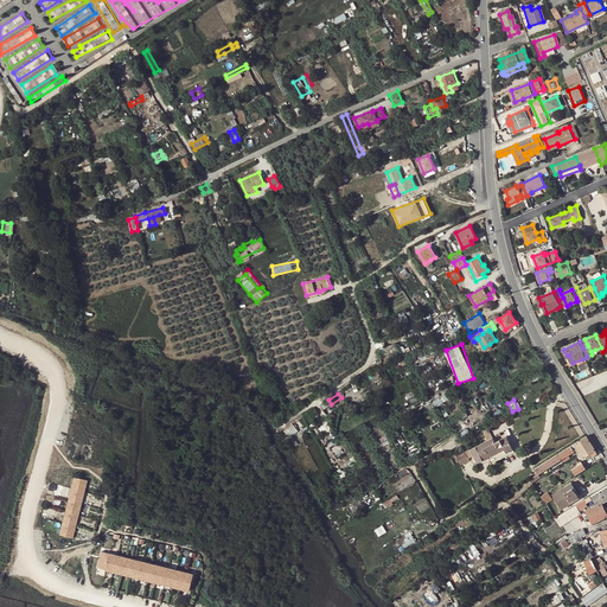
[(330,420),(336,416),(328,406),(330,404),(327,401),(320,404),(330,420)]
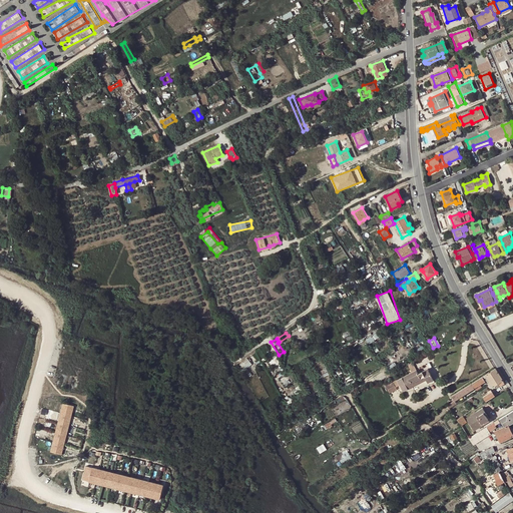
[(352,356),(357,352),(353,348),(348,351),(352,356)]
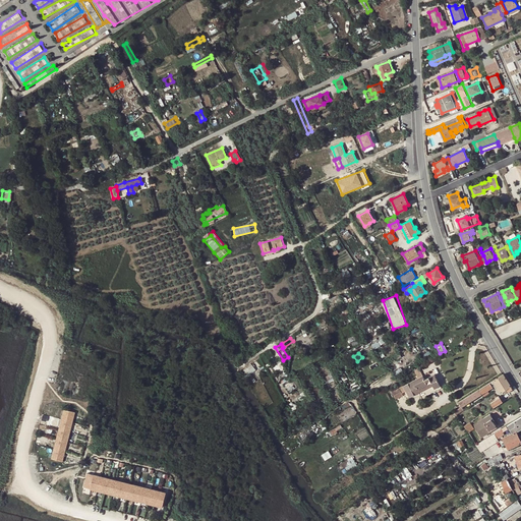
[(250,373),(255,369),(252,364),(240,372),(245,380),(251,375),(250,373)]
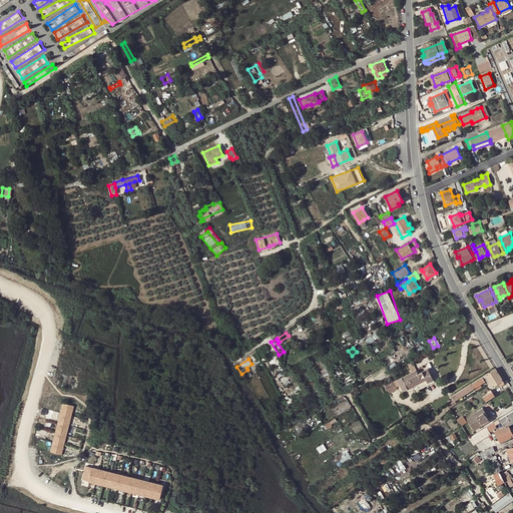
[(325,376),(330,374),(329,372),(331,371),(329,368),(322,371),(325,376)]
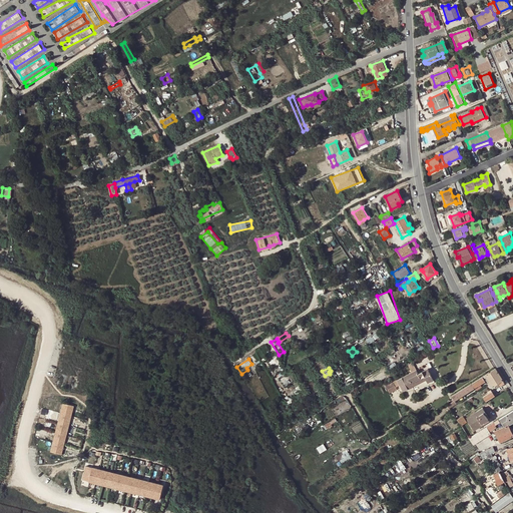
[(504,383),(495,368),(486,374),(488,378),(490,382),(493,386),(495,385),(497,388),(504,383)]
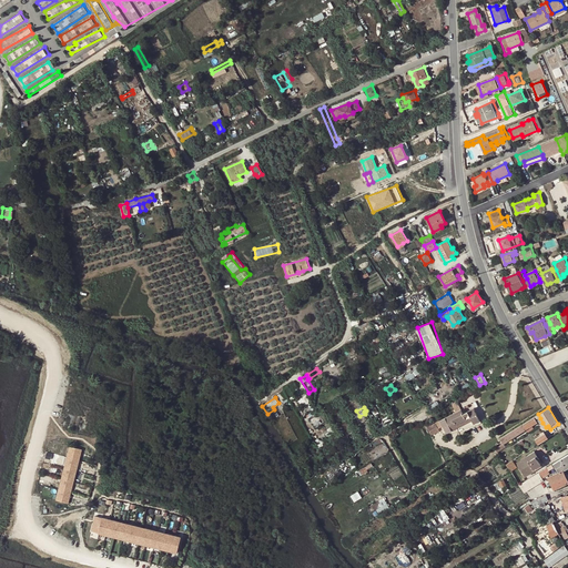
[(470,418),(472,421),(473,424),(479,421),(473,408),(467,412),(463,414),(460,409),(455,413),(445,417),(445,418),(439,421),(446,434),(452,430),(450,428),(470,418)]
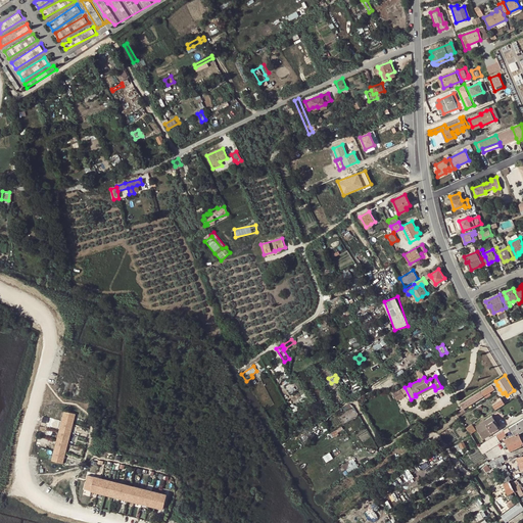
[(494,387),(492,383),(488,386),(481,390),(484,395),(491,390),(491,389),(494,387)]
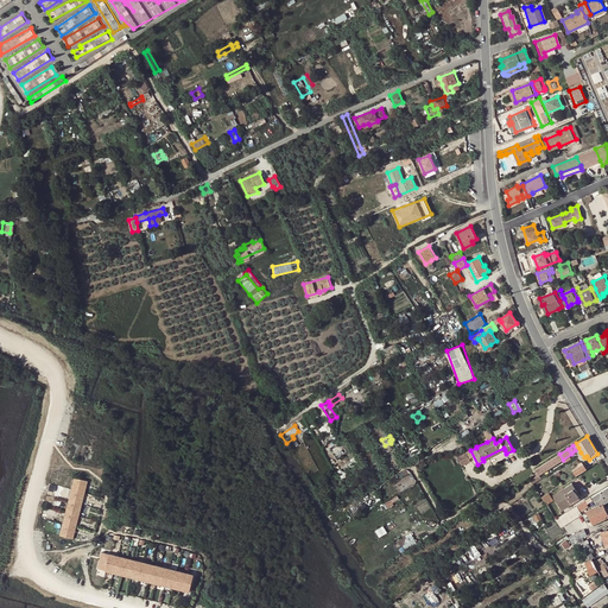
[(483,461),(505,450),(504,448),(482,458),(483,461)]
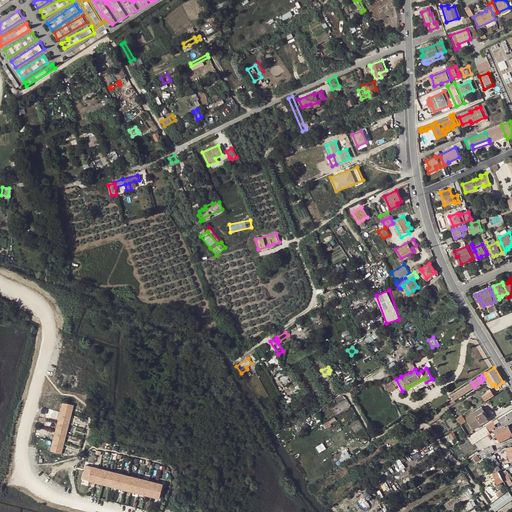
[(394,380),(386,383),(389,392),(397,389),(394,380)]
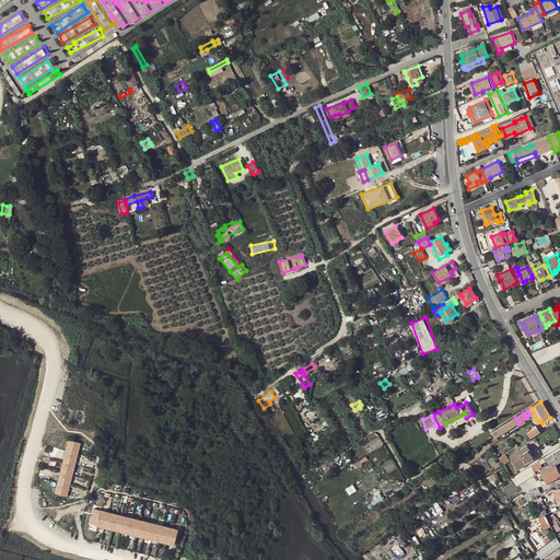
[(518,423),(515,418),(510,422),(504,426),(508,430),(518,423)]
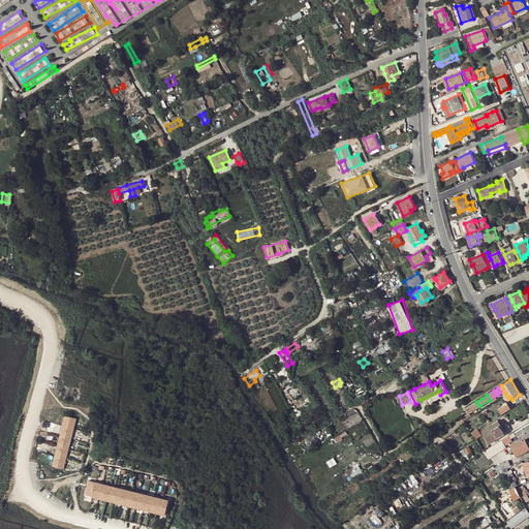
[(476,402),(466,408),(469,412),(479,406),(476,402)]
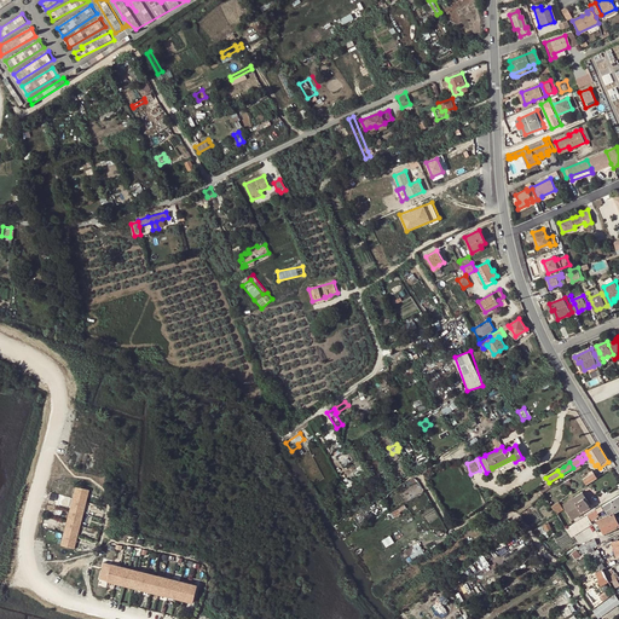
[(597,478),(596,476),(594,472),(593,473),(591,474),(583,479),(586,484),(597,478)]
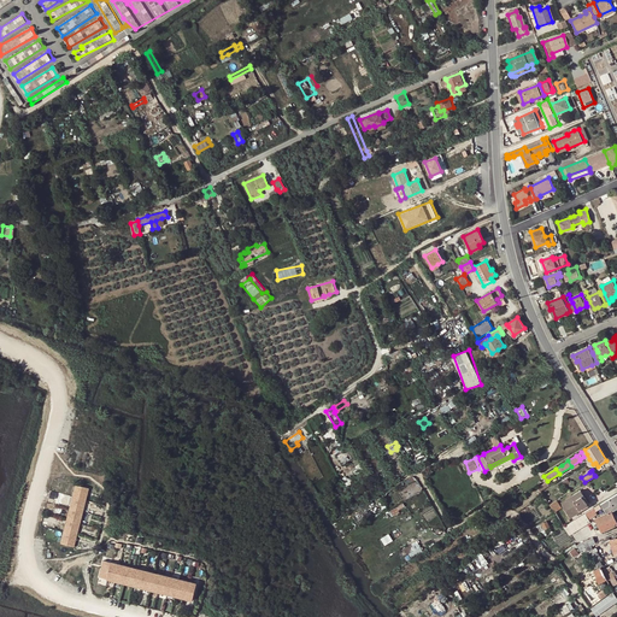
[(89,488),(77,483),(60,542),(74,545),(89,488)]
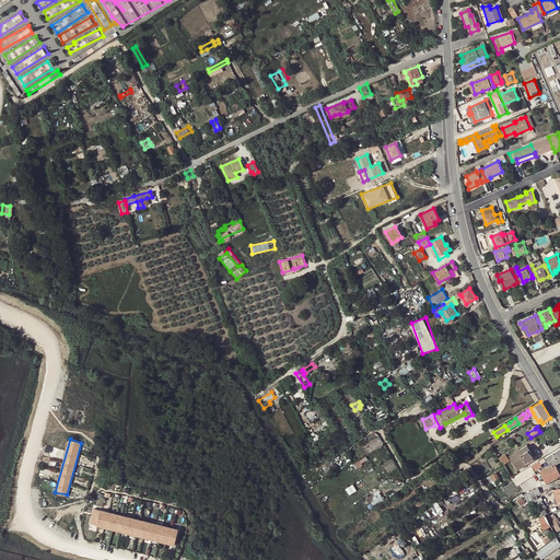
[(491,447),(491,446),(489,443),(478,451),(480,455),(491,447)]
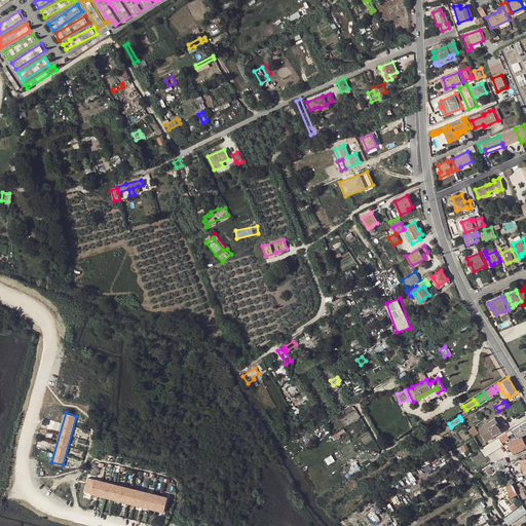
[(493,436),(499,431),(496,426),(498,425),(494,419),(482,426),(483,428),(479,430),(485,440),(493,434),(493,436)]
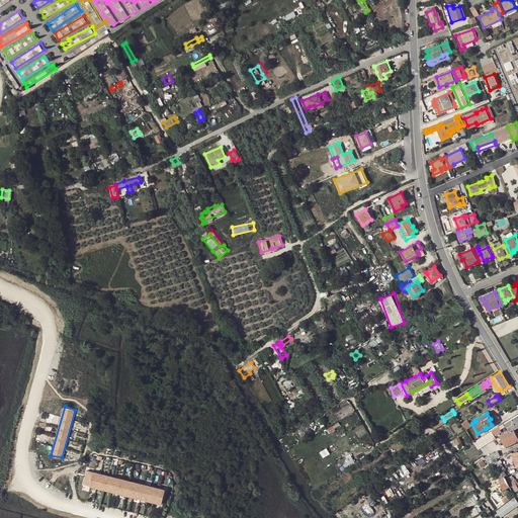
[(444,421),(442,417),(435,422),(438,425),(441,423),(442,425),(445,423),(444,421)]
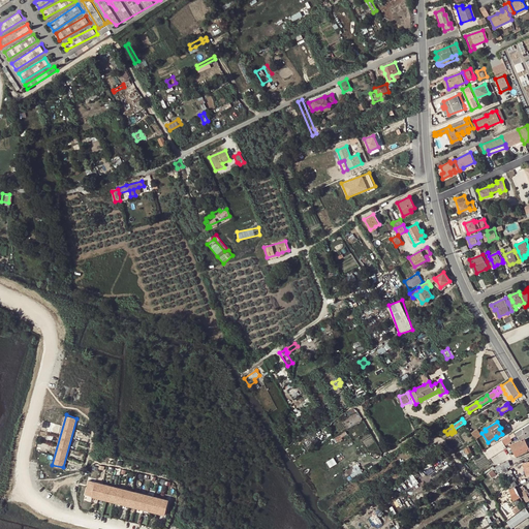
[(524,438),(527,436),(522,428),(516,432),(521,440),(524,438)]
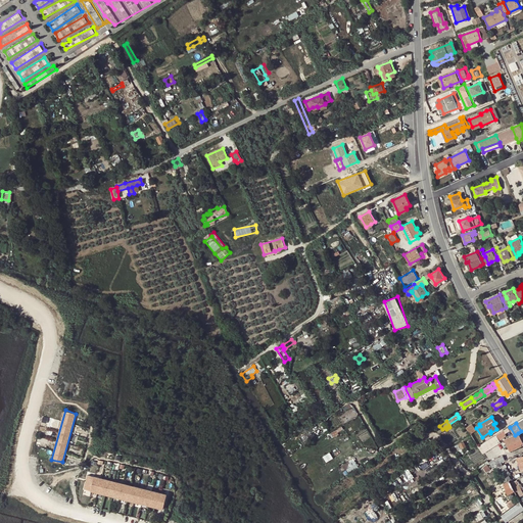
[(468,426),(466,428),(470,433),(475,430),(472,424),(471,424),(468,426)]
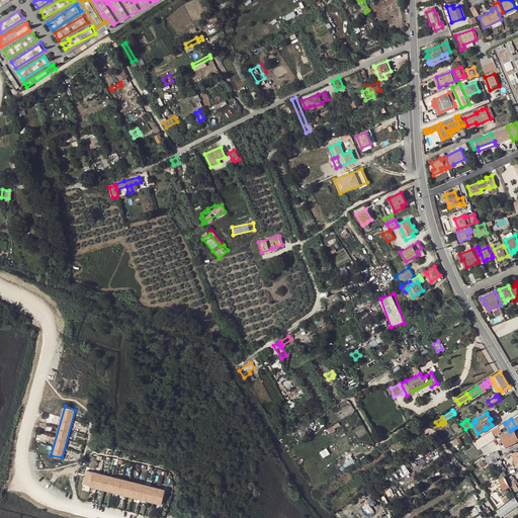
[(493,426),(492,425),(486,429),(486,427),(478,433),(479,435),(493,426)]
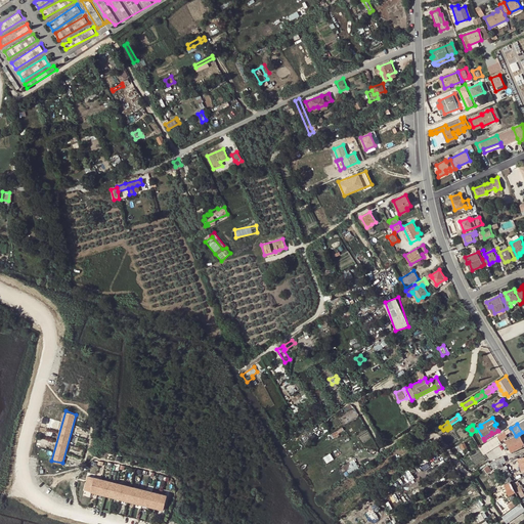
[(508,437),(504,432),(497,436),(499,440),(500,441),(508,437)]
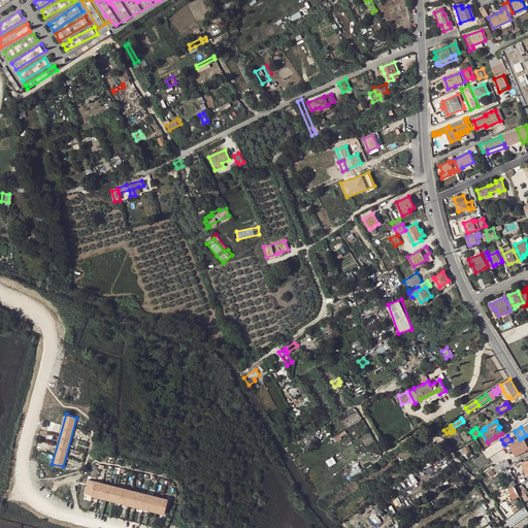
[(527,448),(527,447),(524,438),(523,437),(520,439),(518,439),(509,443),(515,455),(527,448)]
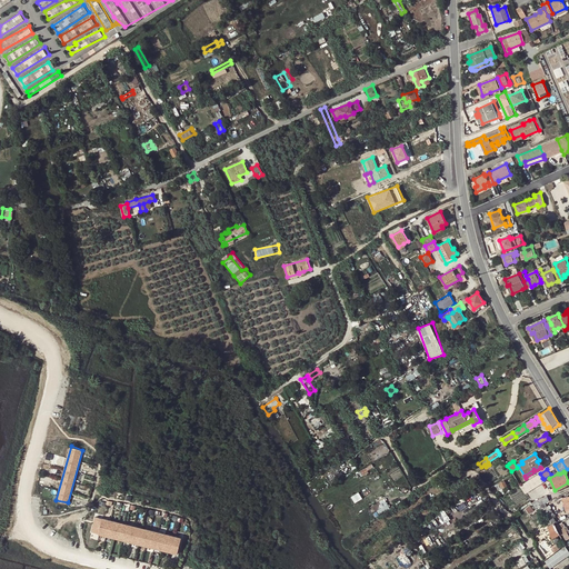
[(520,486),(523,490),(542,478),(540,473),(520,486)]
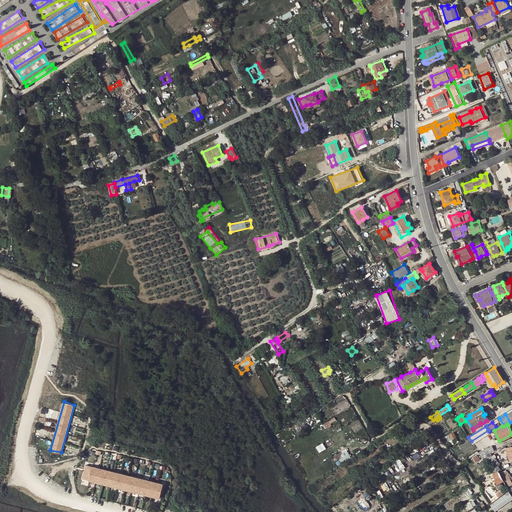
[(490,432),(489,431),(488,430),(471,441),(472,443),(490,432)]
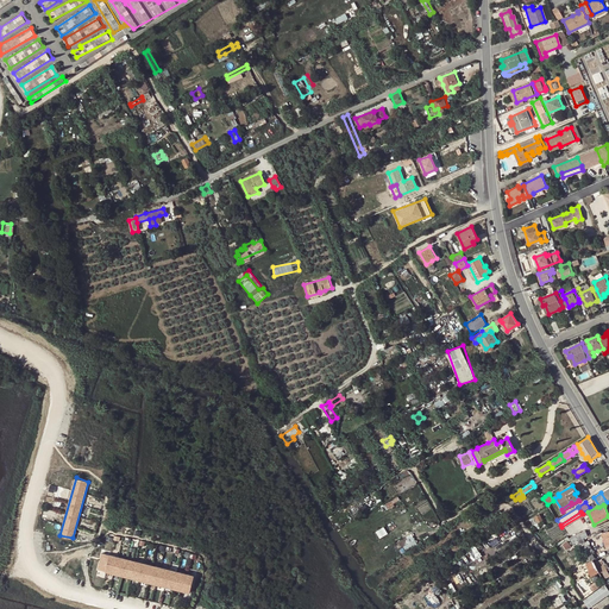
[(381,538),(389,534),(385,527),(377,529),(381,538)]
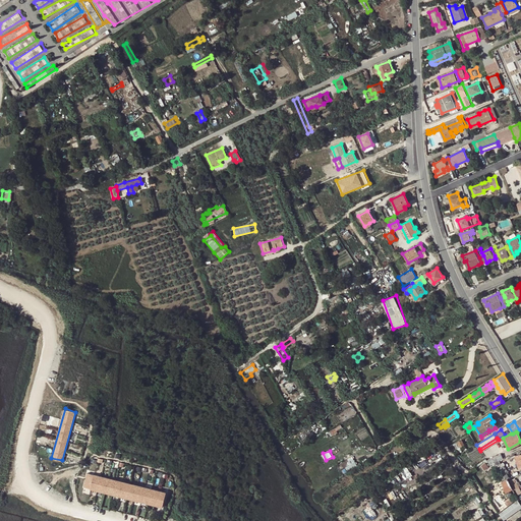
[(501,454),(486,460),(489,465),(503,459),(501,454)]
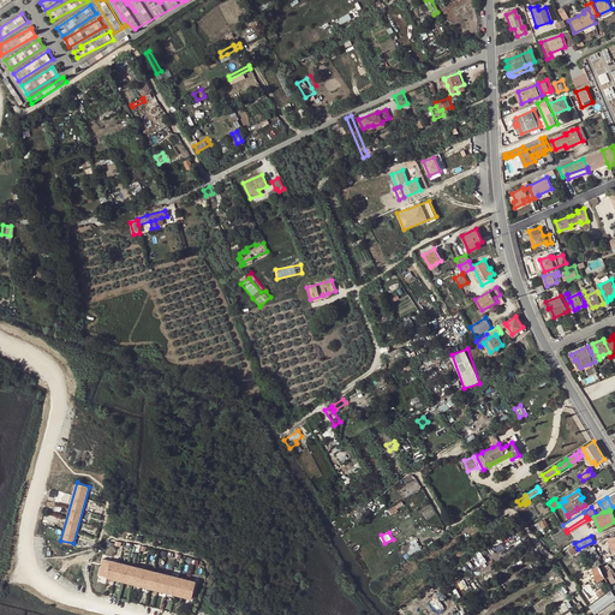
[(417,538),(412,541),(415,549),(405,553),(406,556),(422,550),(417,538)]
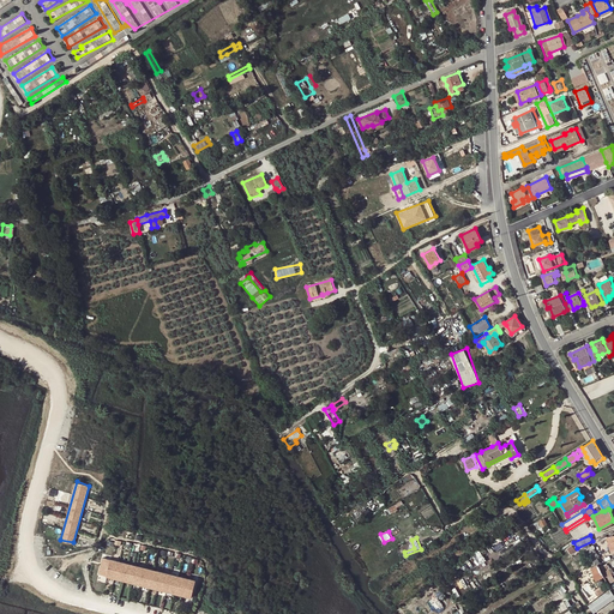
[(591,566),(600,563),(590,546),(583,551),(591,566)]
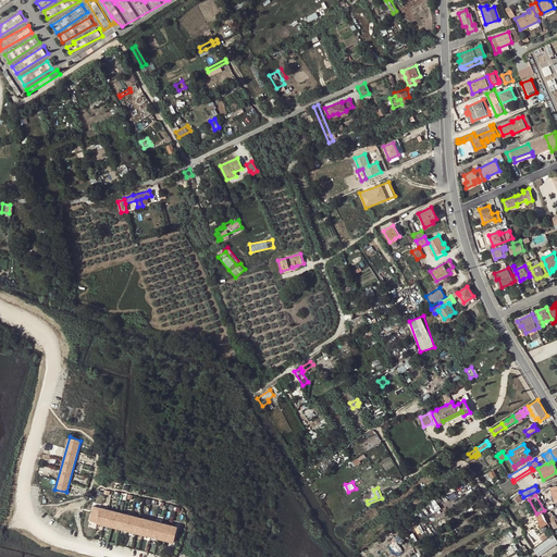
[(178,527),(94,503),(88,519),(174,543),(178,527)]
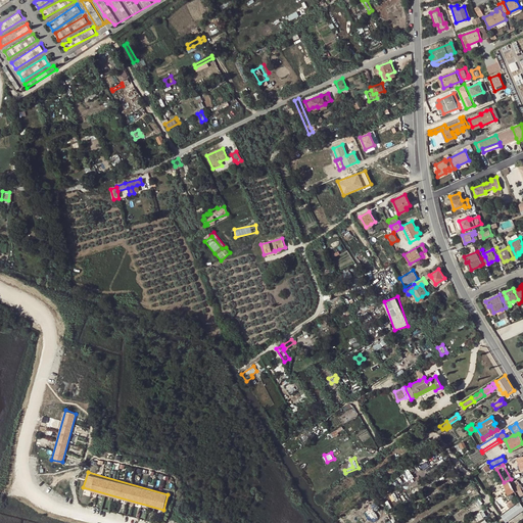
[(516,491),(517,491),(521,489),(519,485),(516,481),(511,483),(516,491)]
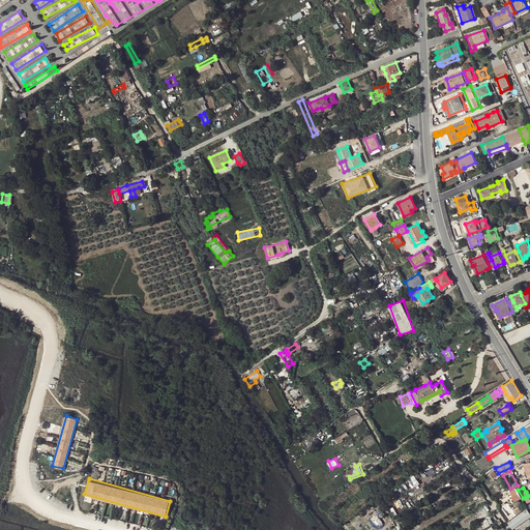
[(482,513),(489,509),(484,503),(478,507),(482,513)]
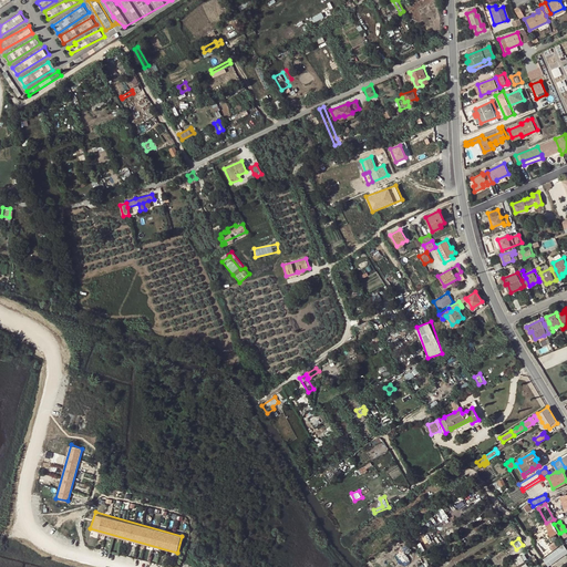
[(543,559),(548,566),(566,552),(566,549),(564,545),(543,559)]
